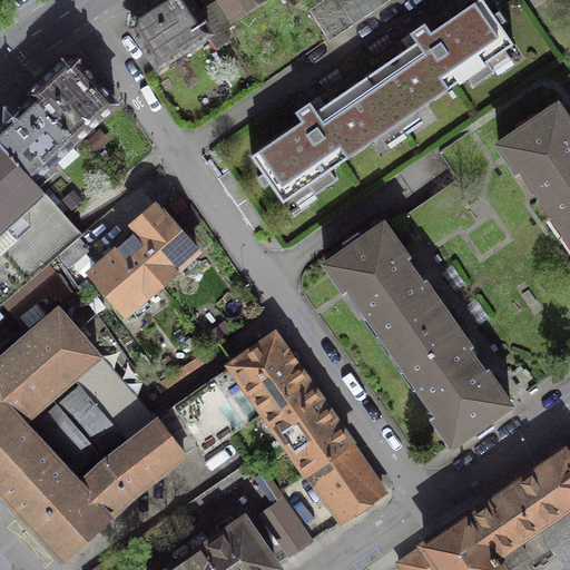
[(157,67),(219,27),(208,8),(198,15),(188,0),(156,0),(134,15),(133,20),(131,27),(157,67)]
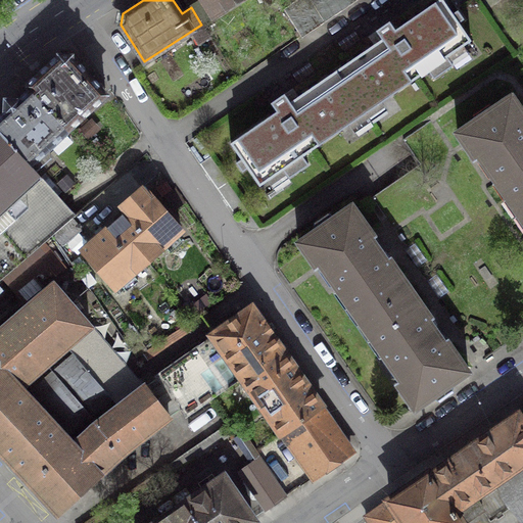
[(202,0),(212,16),(237,0),(202,0)]
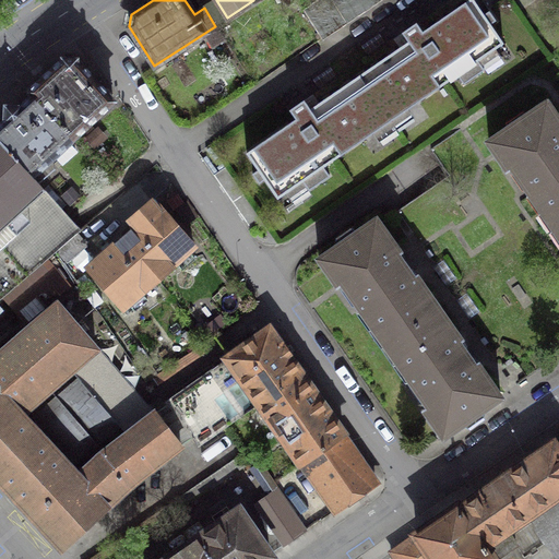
[(320,0),(305,11),(323,38),(379,0),(320,0)]
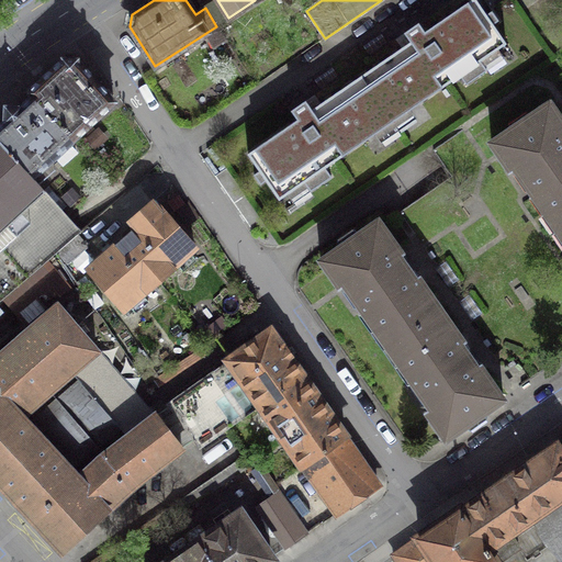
[(412,42),(361,76),(392,121),(460,75),(467,83),(486,70),(480,60),(505,43),(492,24),(497,20),(492,11),(486,15),(474,0),(471,0),(425,32),(418,23),(405,32),(412,42)]
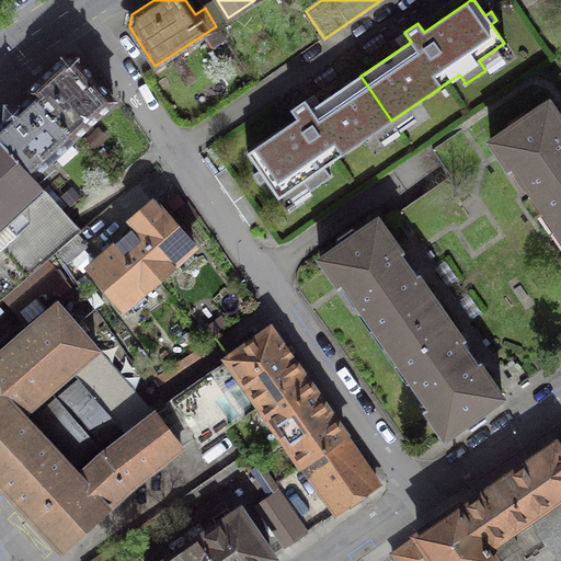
[(64,59),(30,91),(73,139),(114,102),(76,60),(64,59)]
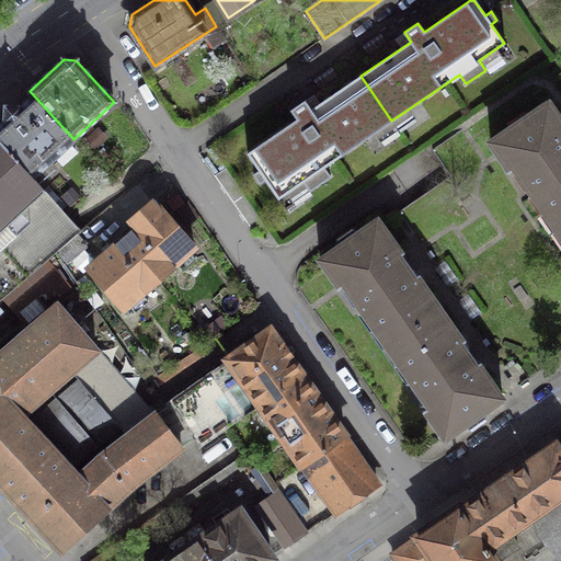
[(391,121),(361,76),(311,110),(305,100),(290,110),(297,119),(248,153),(259,170),(253,173),(260,183),(265,179),(278,198),(304,181),(310,190),(330,175),(324,167),(391,121)]
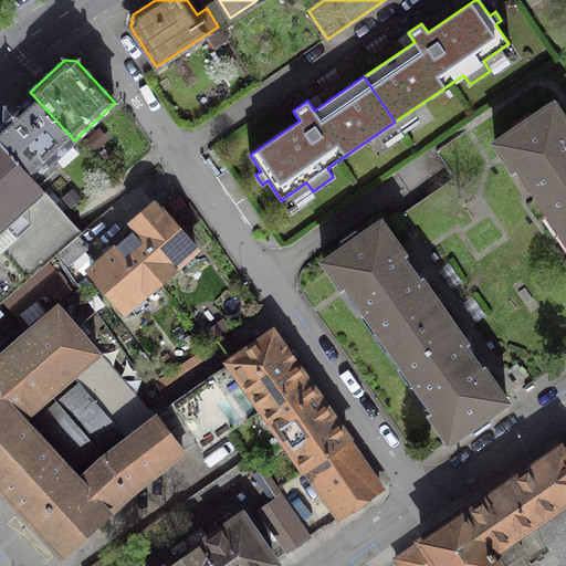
[(6,122),(0,126),(0,142),(33,179),(74,140),(30,92),(29,93),(32,97),(20,108),(19,107),(4,121),(6,122)]
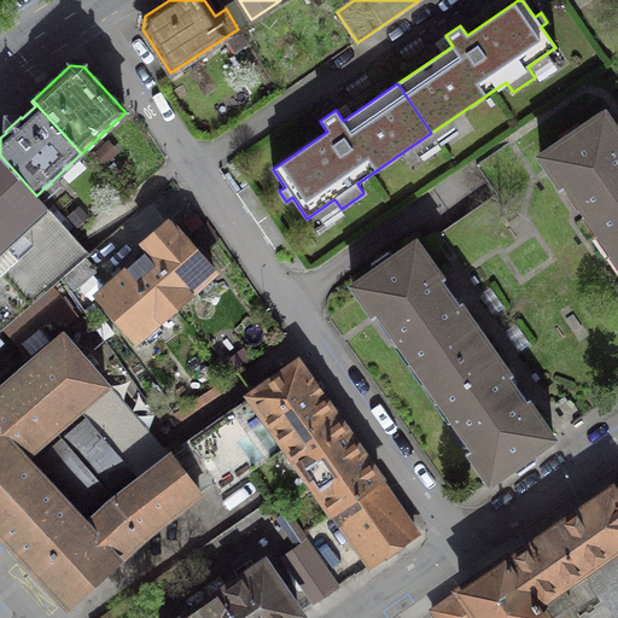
[(566,180),(614,251),(617,249),(617,134),(604,115),(542,157),(560,184),(566,180)]
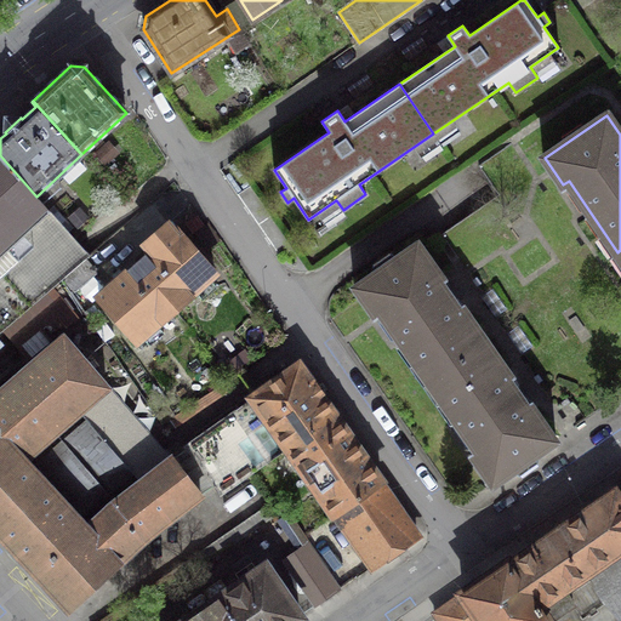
[(0,155),(0,332),(62,279),(84,260),(90,255),(36,197),(0,155)]
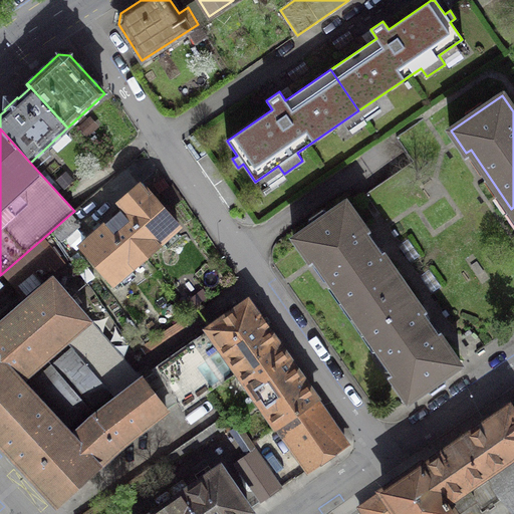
[(124,208),(113,218),(146,254),(177,226),(141,185),(119,203),(124,208)]
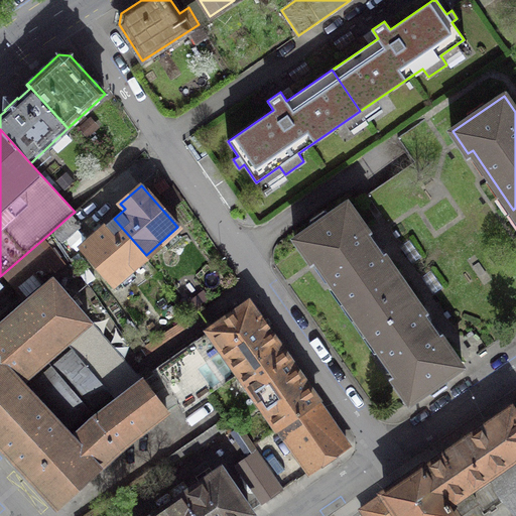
[(357,316),(404,284),(384,255),(381,257),(364,232),(367,231),(347,203),(295,238),(311,261),(315,258),(357,316)]
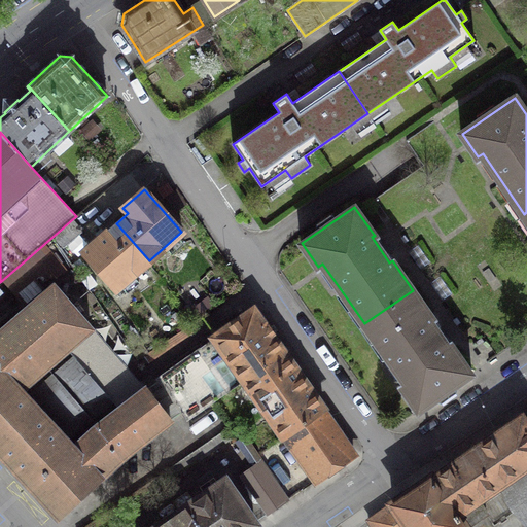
[(81,232),(71,220),(53,237),(63,248),(81,232)]
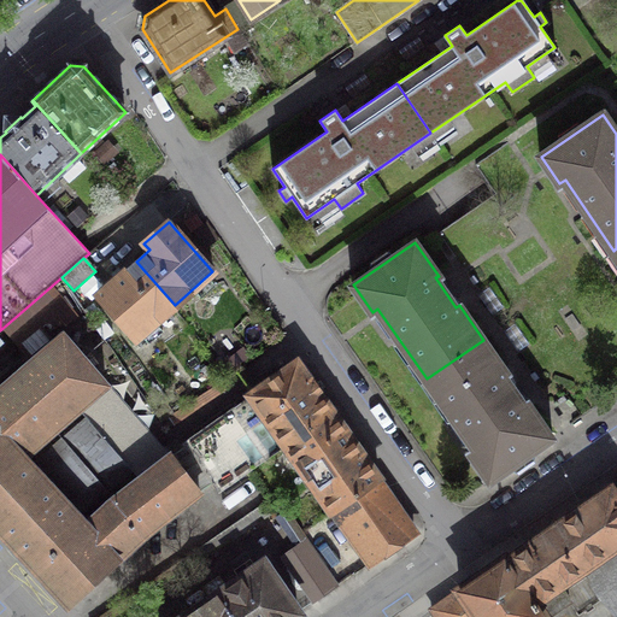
[(175,305),(136,262),(98,294),(136,339),(175,305)]
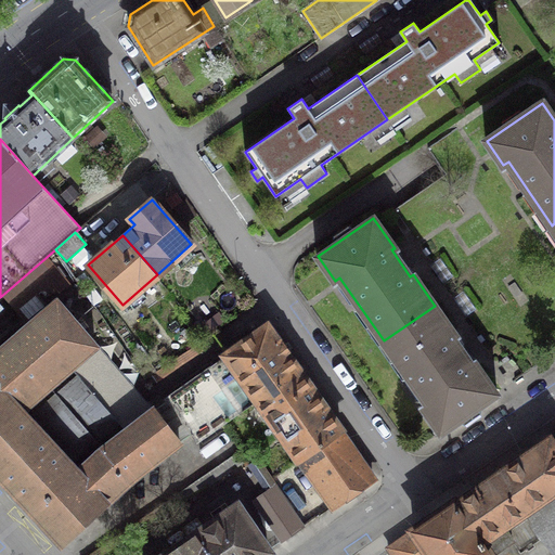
[(73,365),(95,346),(57,301),(0,350),(0,428),(18,412),(73,365)]
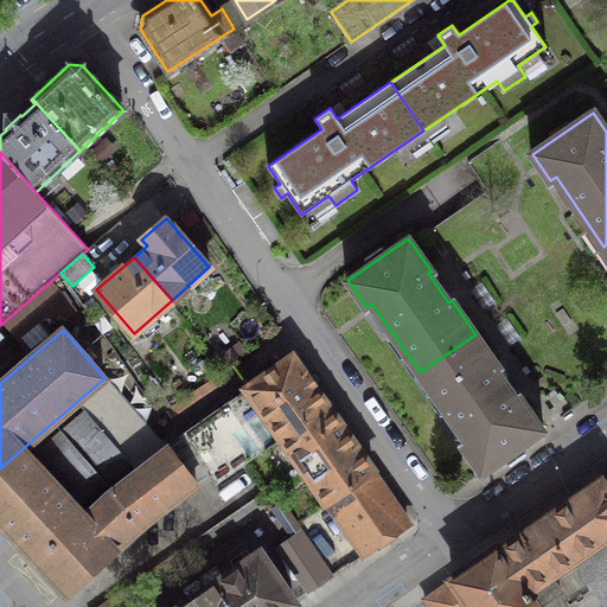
[(498,366),(475,334),(420,372),(468,441),(462,445),(483,473),(542,430),(519,397),(517,398),(496,369),(498,366)]
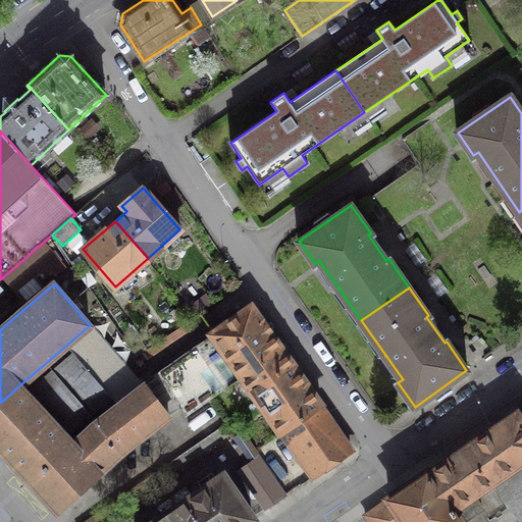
[(251,308),(213,334),(213,335),(156,375),(179,409),(185,417),(243,376),(280,350),(271,335),(273,334),(264,321),(261,322),(251,308)]
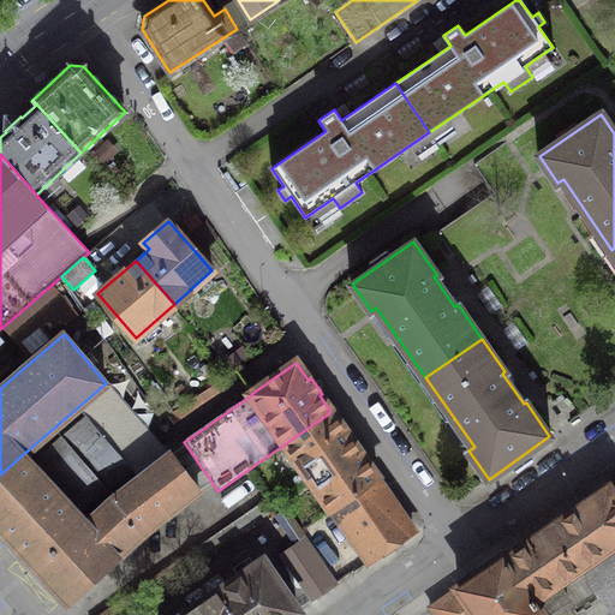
[(89,413),(40,455),(85,507),(133,466),(141,475),(167,454),(106,383),(81,405),(89,413)]
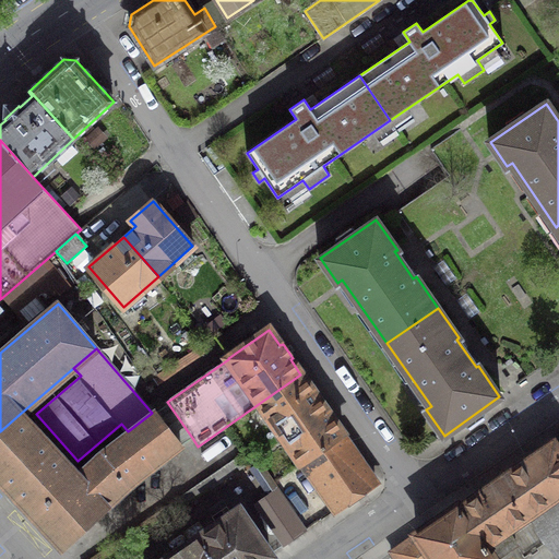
[(343,435),(300,375),(260,403),(302,463),(343,435)]
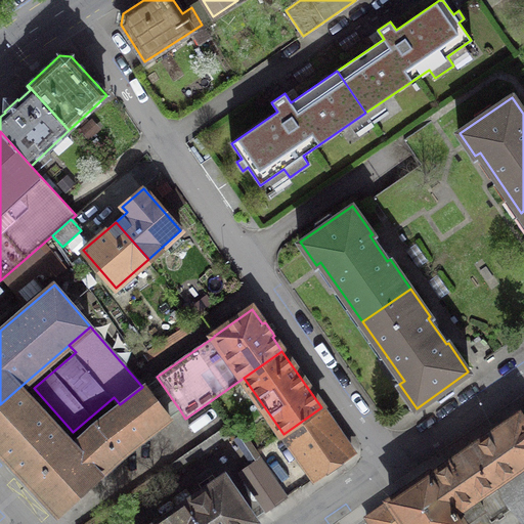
[(17,389),(0,404),(0,447),(59,513),(123,454),(180,410),(157,377),(142,387),(120,404),(96,423),(72,445),(61,435),(62,434),(50,422),(49,423),(41,413),(42,412),(41,411),(40,412),(32,403),(33,402),(31,401),(30,402),(22,393),(23,392),(22,391),(20,392),(17,389)]
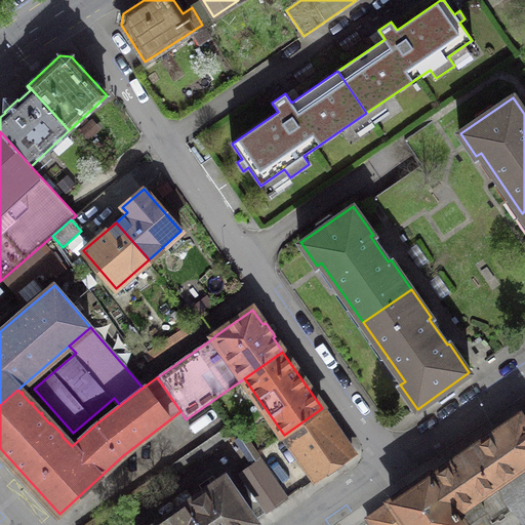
[(353,452),(322,408),(284,435),(315,479),(353,452)]
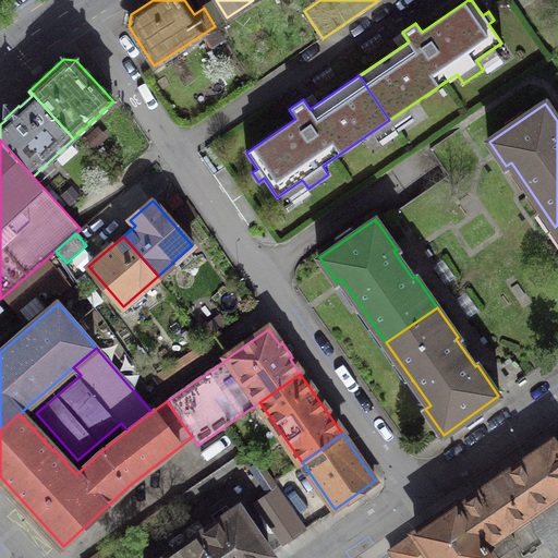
[(456,505),(389,550),(393,557),(490,557),(512,544),(520,550),(540,536),(554,557),(557,554),(557,450),(552,443),(458,508),(456,505)]
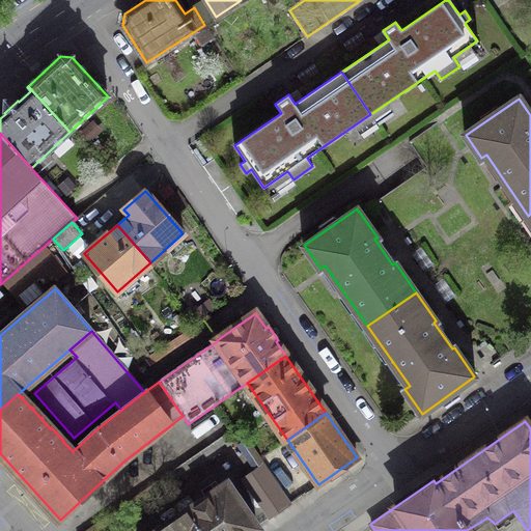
[(103,530),(239,438),(232,429),(83,530),(103,530)]
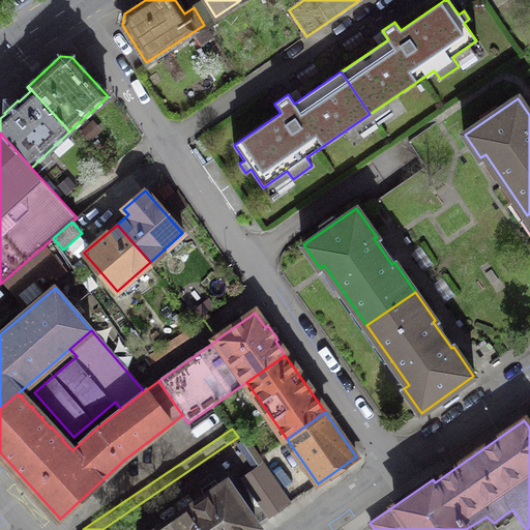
[(286,505),(259,466),(243,476),(270,516),(286,505)]
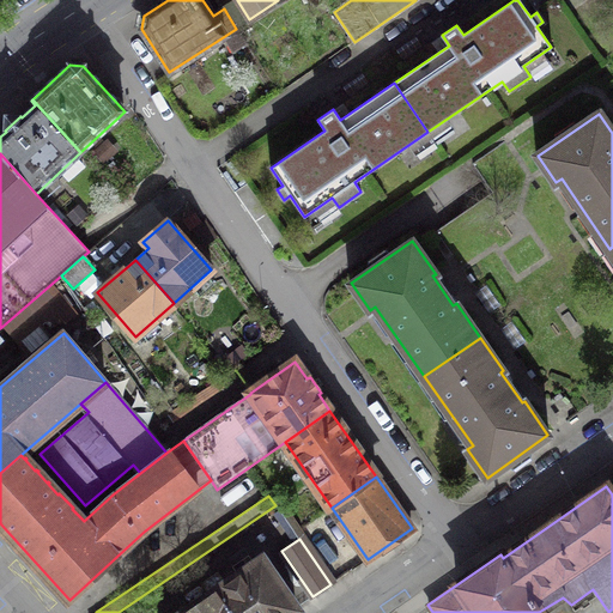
[(287,612),(296,608),(261,558),(181,612),(287,612)]
